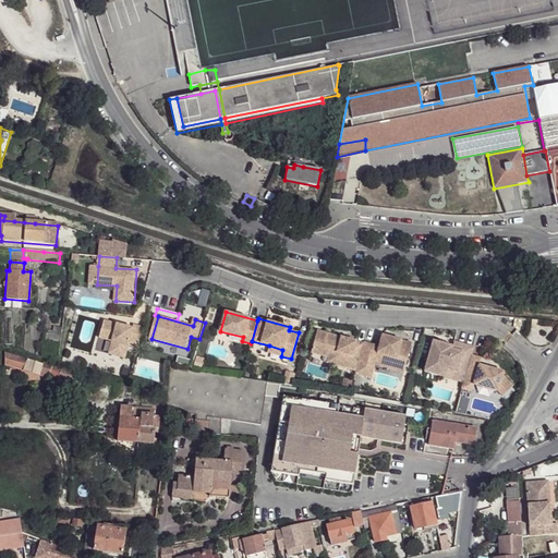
[(113,323),(104,320),(99,338),(112,341),(109,354),(125,359),(130,343),(138,346),(143,328),(133,325),(133,328),(117,324),(116,327),(112,326),(113,323)]
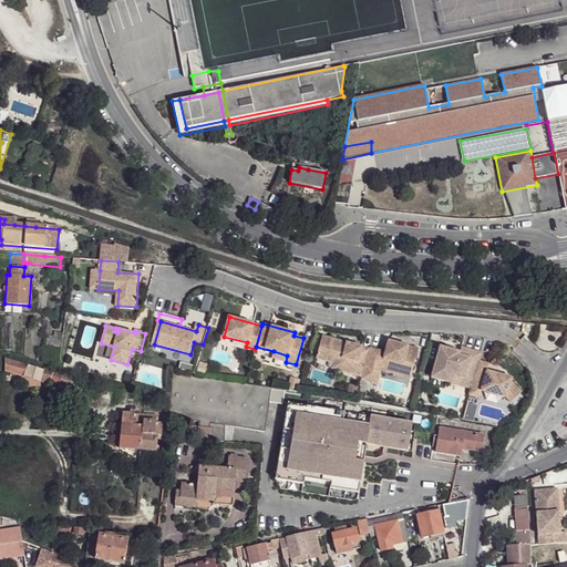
[(370,349),(322,336),(317,356),(342,362),(340,371),(362,377),(370,349)]
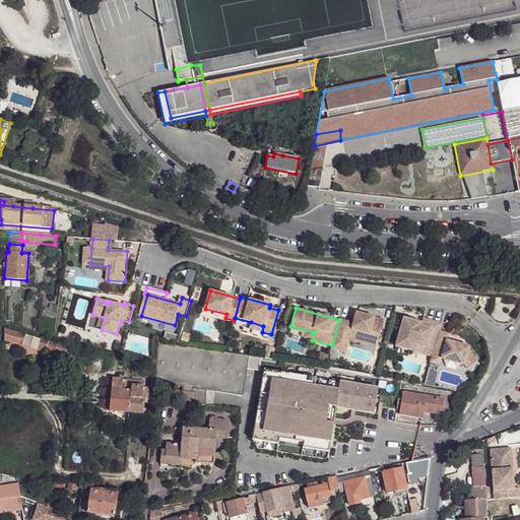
[(56,319),(57,312),(42,311),(41,317),(56,319)]
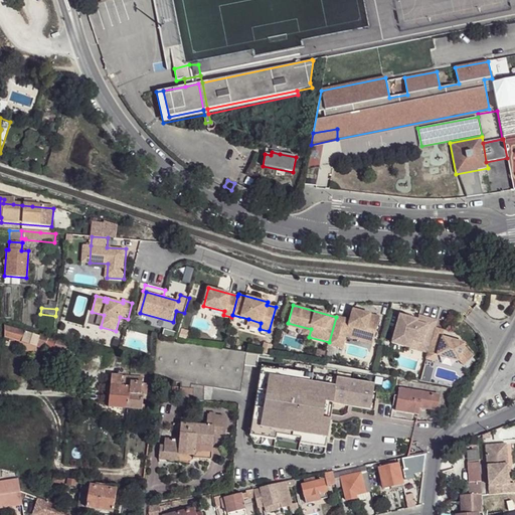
[(350,320),(336,316),(336,317),(329,342),(328,345),(342,349),(346,337),(358,340),(362,329),(375,333),(380,317),(353,309),(350,320)]
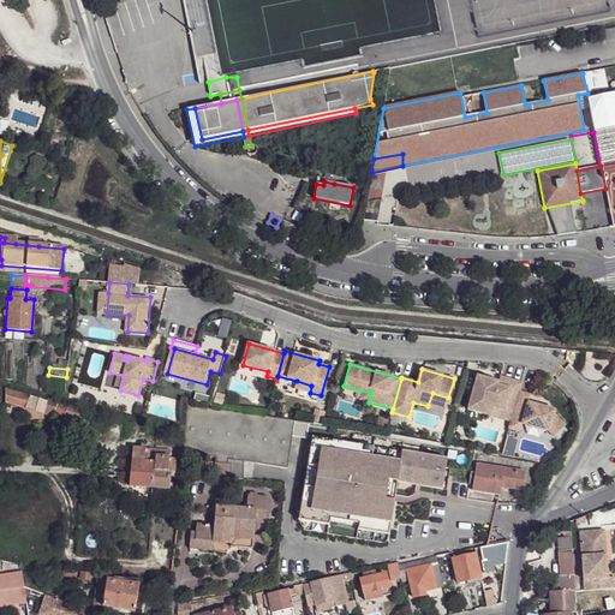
[(519,392),(521,383),(501,377),(499,382),(477,376),(469,410),(489,416),(493,405),(514,411),(519,392)]
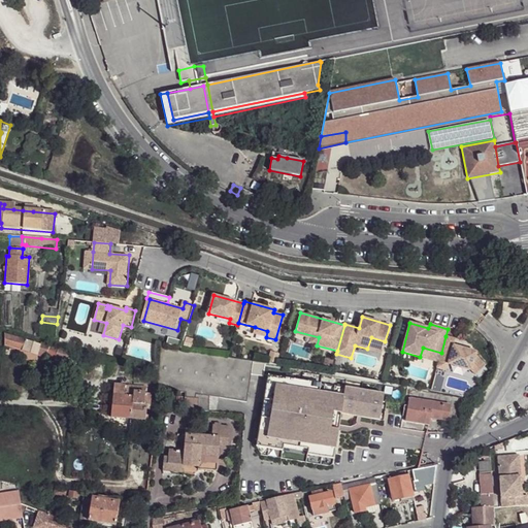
[(267,331),(255,327),(253,333),(266,337),(267,331)]
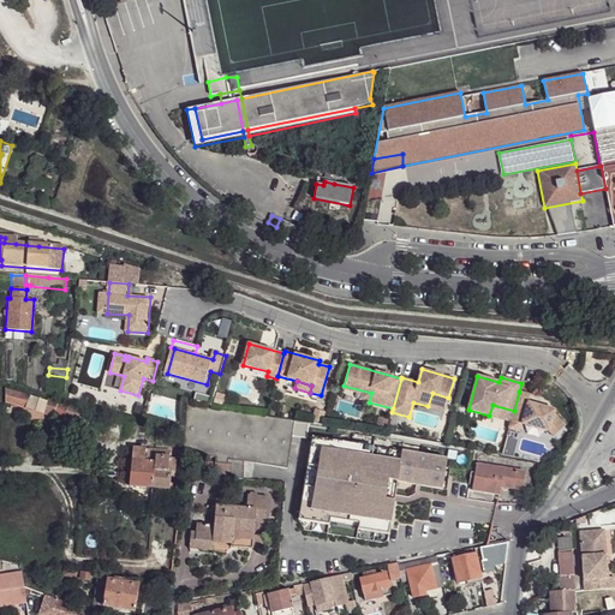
[(344,386),(344,388),(363,394),(360,400),(369,402),(371,393),(344,386)]
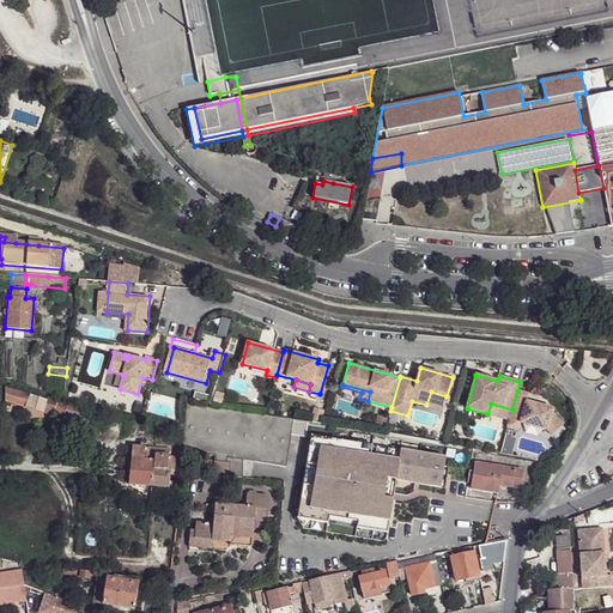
[(5,401),(26,407),(29,394),(5,388),(5,401)]
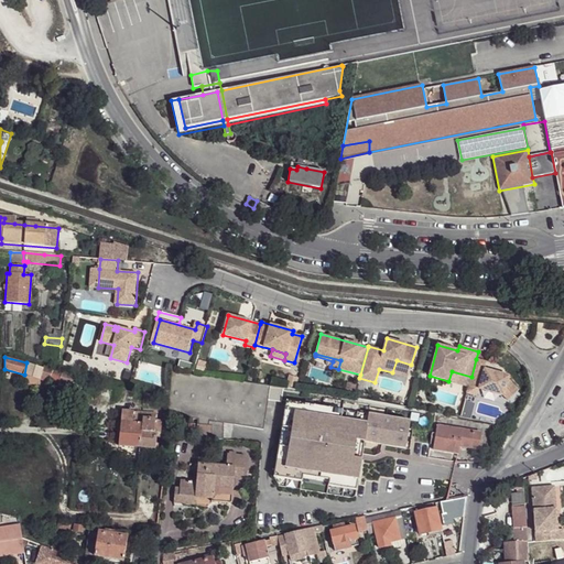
[(487,361),(476,359),(472,377),(468,387),(467,393),(477,396),(479,389),(503,396),(509,401),(519,390),(508,379),(509,376),(485,369),(487,361)]
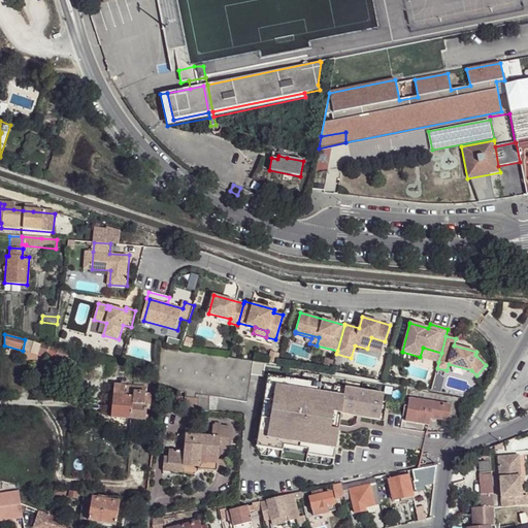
[(385,341),(371,337),(367,349),(382,353),(385,341)]
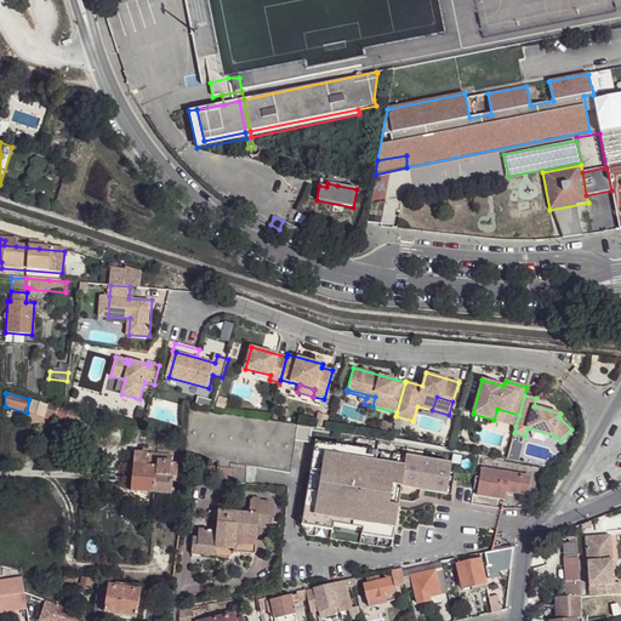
[(27,412),(44,417),(44,416),(46,405),(29,399),(27,412)]
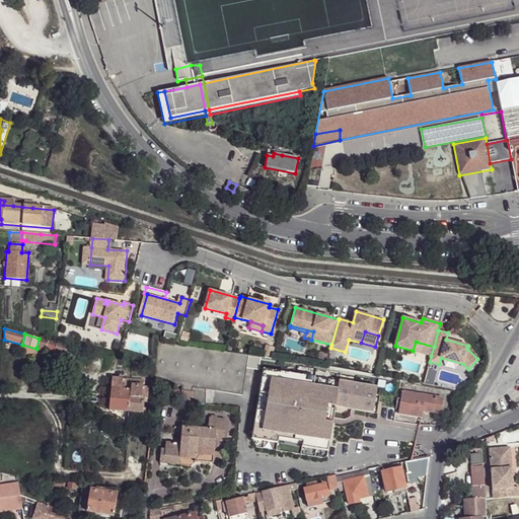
[(39,339),(36,348),(77,359),(79,351),(57,344),(57,343),(40,338),(39,339)]
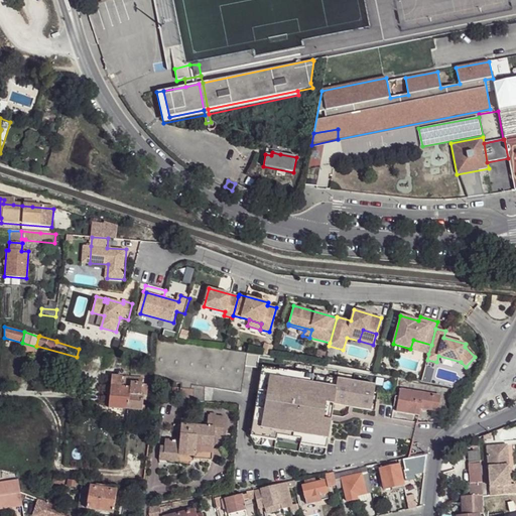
[(231,350),(155,339),(153,365),(153,372),(152,381),(182,384),(181,389),(195,389),(195,399),(204,400),(206,387),(241,393),(246,366),(257,367),(259,356),(247,354),(247,353),(231,350)]
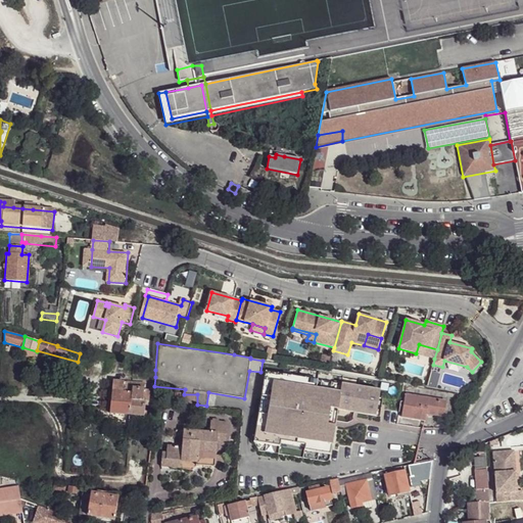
[(419,344),(416,353),(434,359),(437,349),(419,344)]
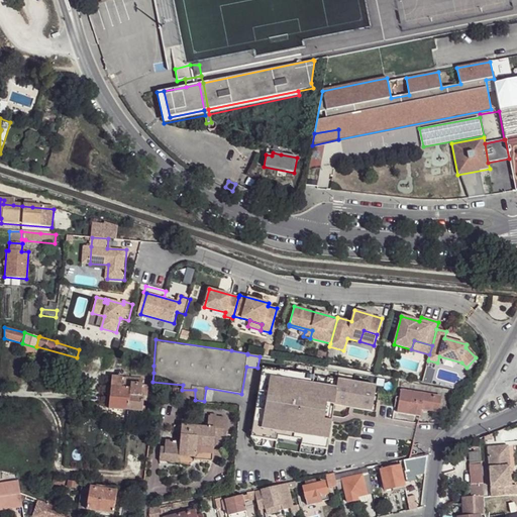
[(314,375),(263,367),(251,437),(278,441),(278,436),(297,439),(297,444),(326,449),(333,406),(371,412),(375,381),(315,372),(314,375)]
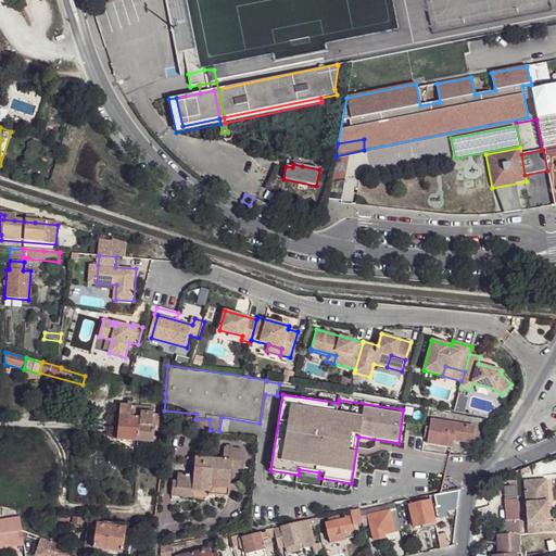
[(153,442),(158,442),(160,426),(151,426),(152,413),(153,407),(130,406),(130,405),(119,405),(116,439),(153,442)]
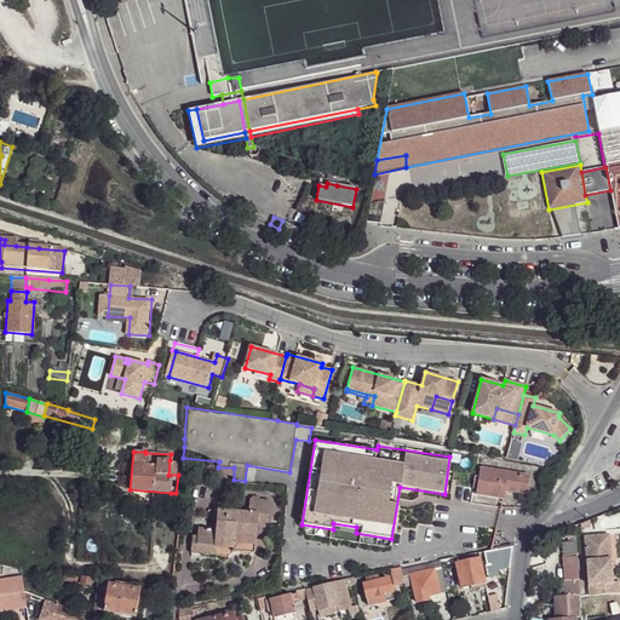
[(170,460),(168,475),(178,475),(179,475),(181,463),(170,460)]
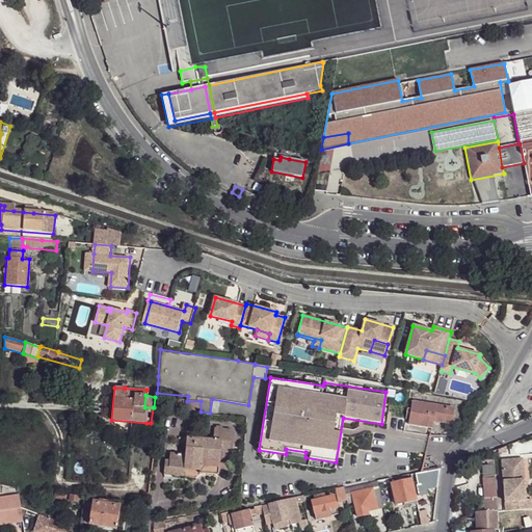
[(407,423),(431,427),(432,420),(433,415),(444,417),(443,422),(452,423),(454,407),(413,400),(407,423)]
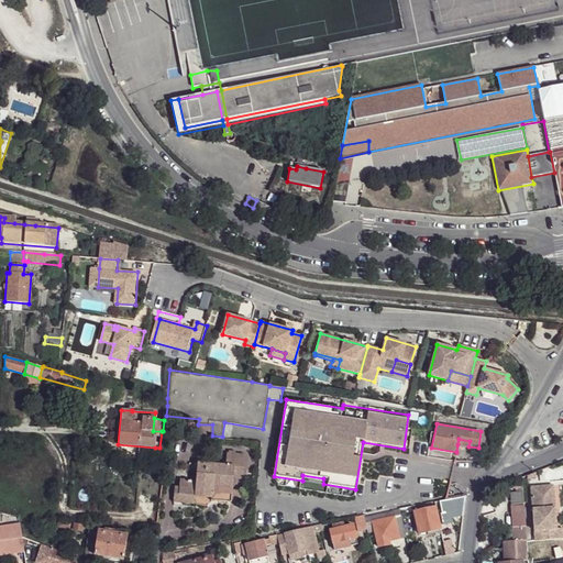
[(210,427),(197,427),(196,438),(209,439),(210,427)]
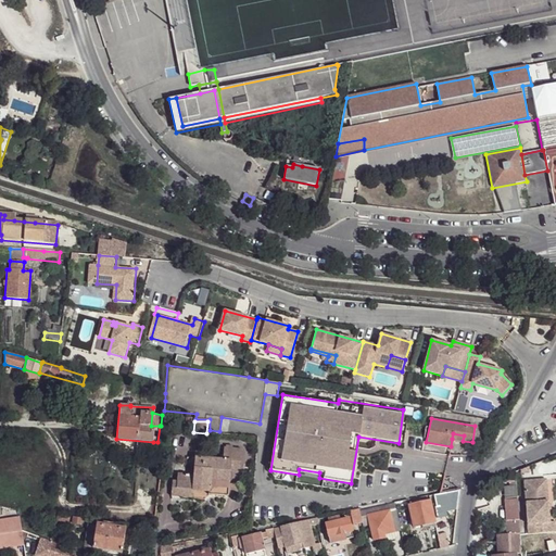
[(171,497),(192,500),(192,492),(209,494),(207,495),(228,497),(229,485),(230,470),(240,470),(241,450),(232,449),(225,449),(224,449),(223,460),(194,457),(192,476),(178,475),(177,482),(172,481),(171,497)]
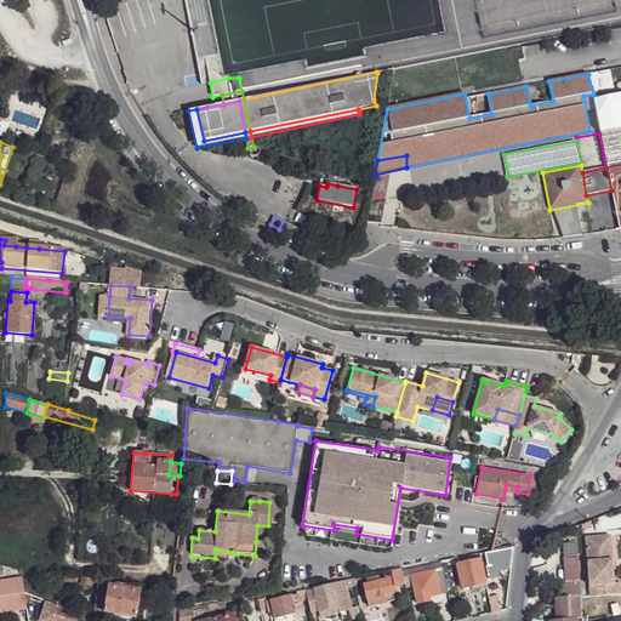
[(608,541),(584,543),(588,597),(620,593),(619,582),(611,582),(607,584),(607,571),(610,571),(608,541)]
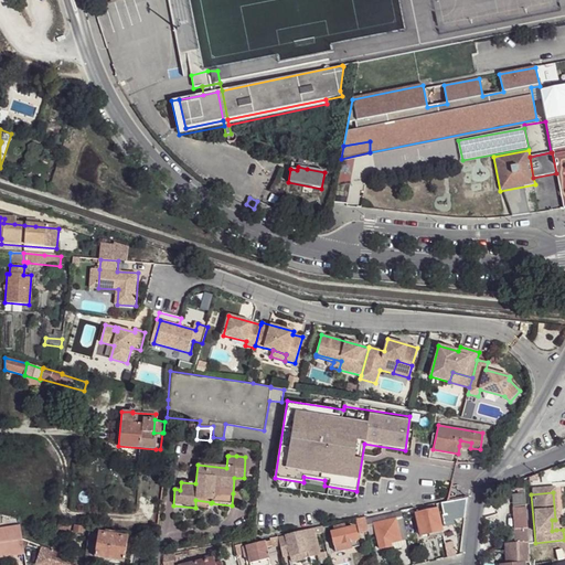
[(233,493),(232,505),(241,507),(243,494),(233,493)]
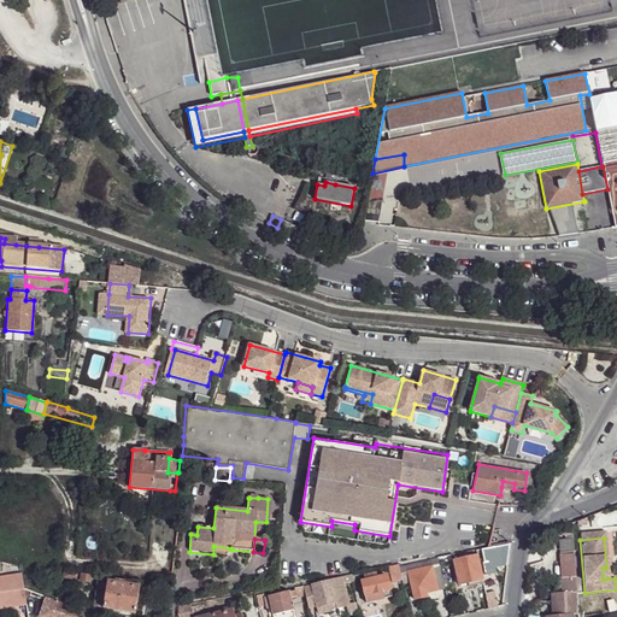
[(566,539),(559,540),(560,554),(575,553),(574,539),(566,539)]
